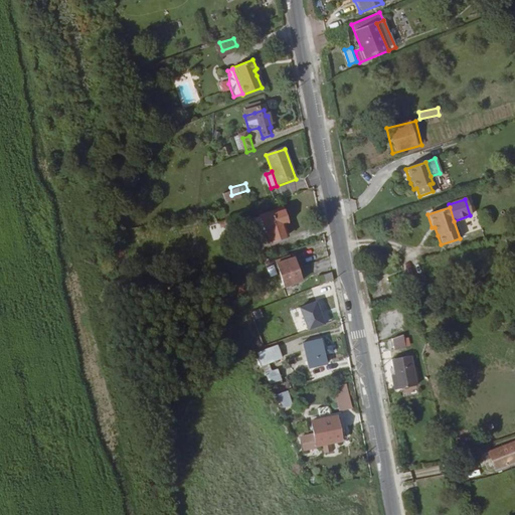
[(290,224),(288,210),(267,214),(272,240),(289,237),(287,225),(290,224)]
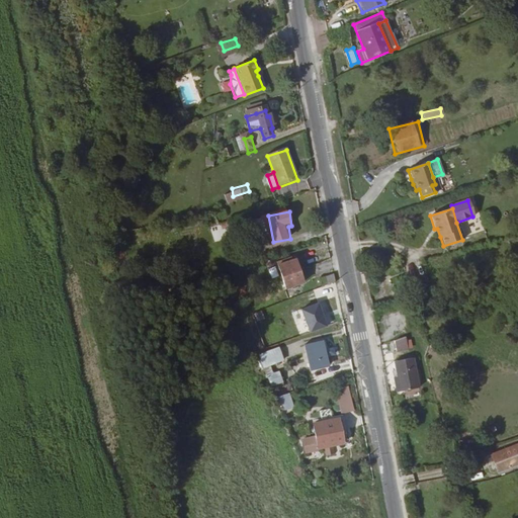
[(211,228),(214,239),(228,235),(225,224),(211,228)]
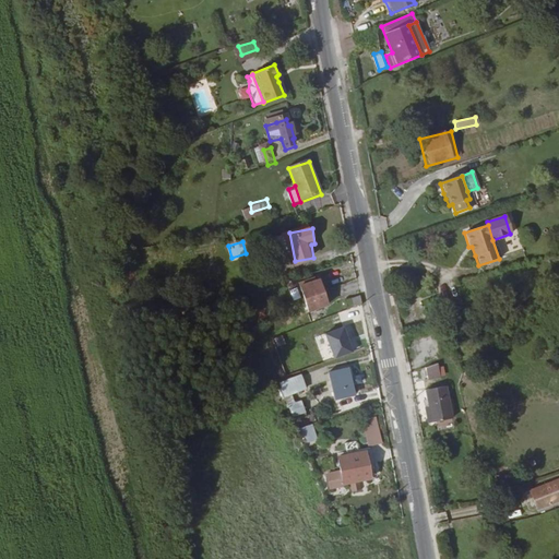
[(218,264),(219,277),(230,276),(229,263),(218,264)]
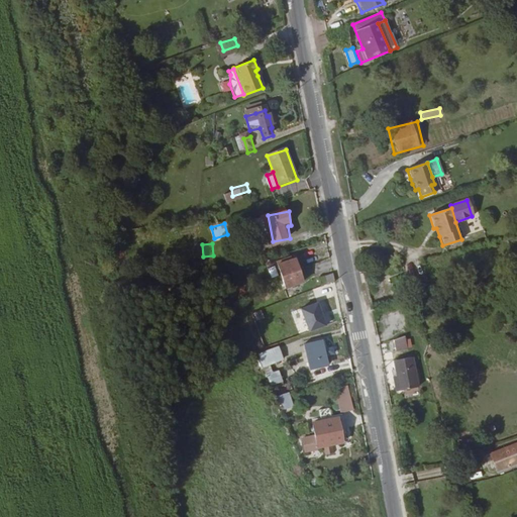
[(297,281),(293,256),(276,261),(281,285),(297,281)]
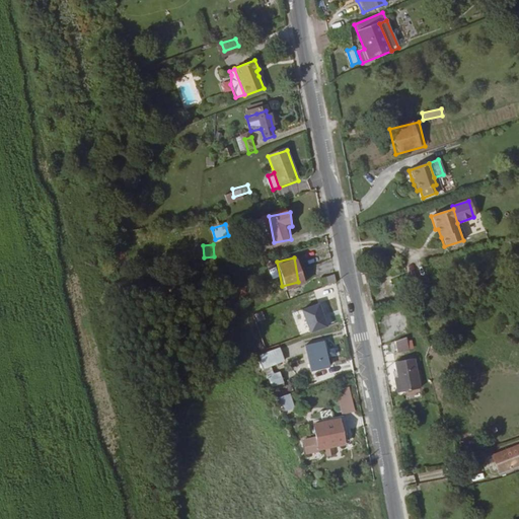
[(324,287),(337,283),(336,274),(322,278),(324,287)]
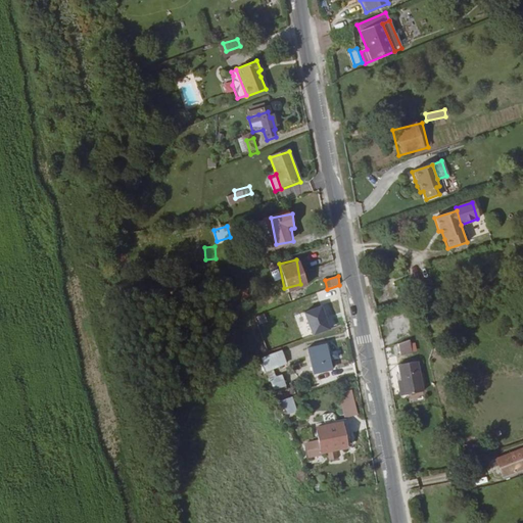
[(324,305),(307,312),(316,335),(332,329),(324,305)]
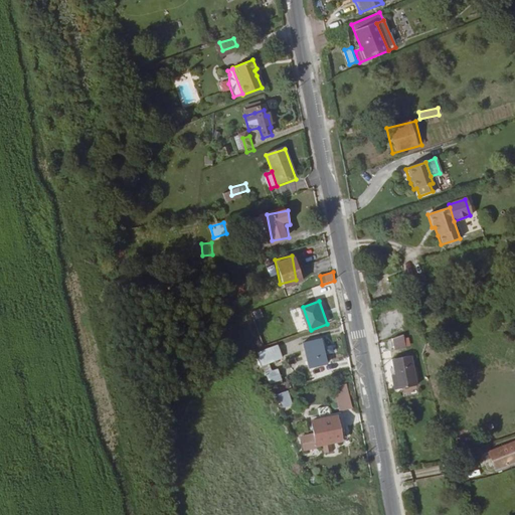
[(406,347),(404,335),(393,337),(395,349),(406,347)]
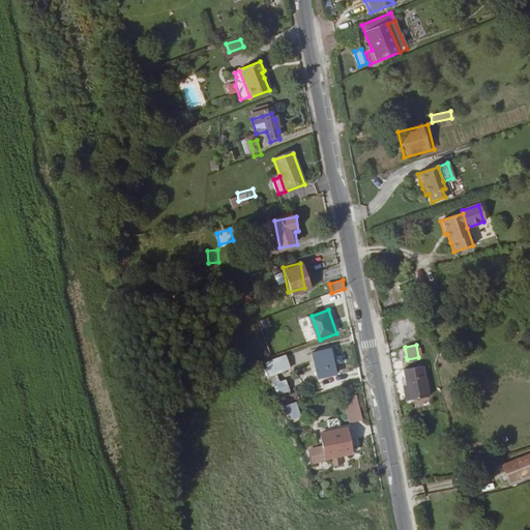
[(333,346),(330,347),(336,372),(340,371),(333,346)]
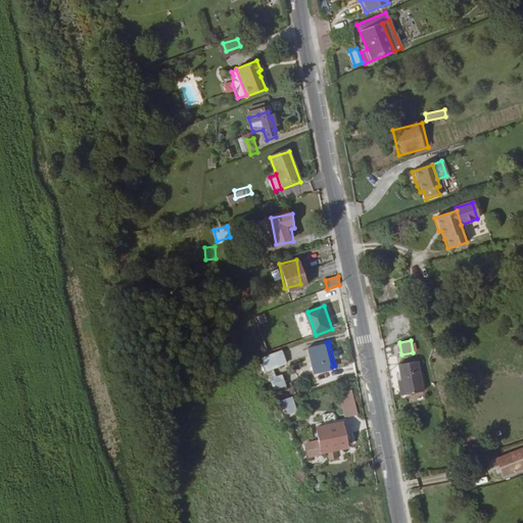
[(332,367),(326,342),(308,347),(314,372),(332,367)]
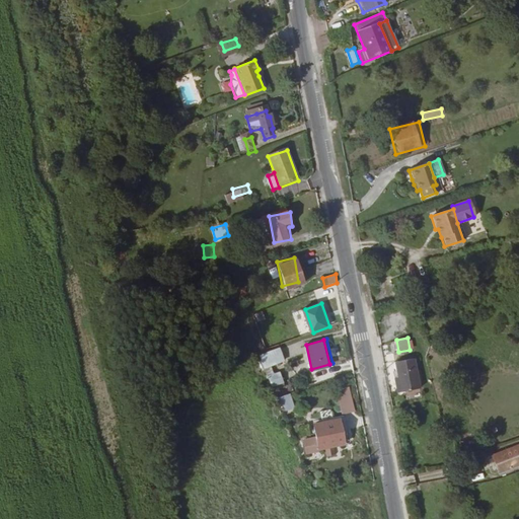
[(311,369),(306,345),(302,345),(308,370),(311,369)]
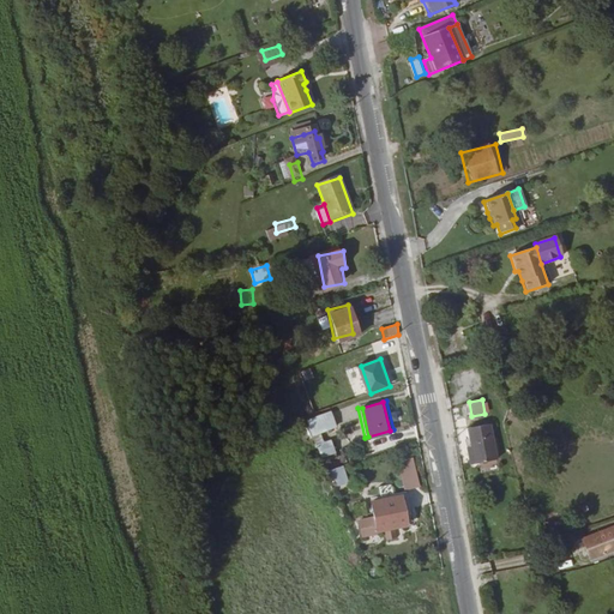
[(336,426),(332,413),(307,422),(321,458),(333,452),(330,441),(323,445),(318,433),(327,429),(336,426)]
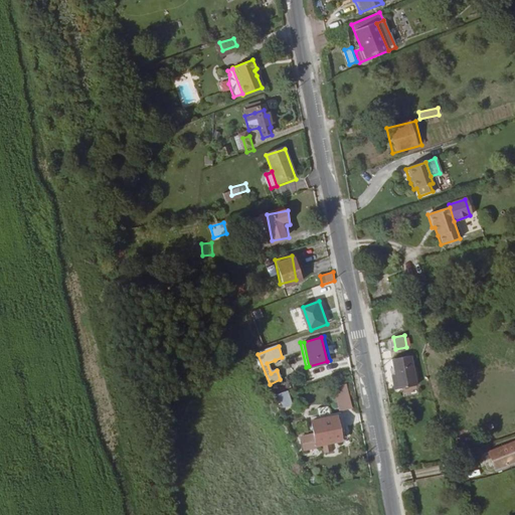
[(390,360),(394,376),(396,389),(414,386),(409,357),(390,360)]
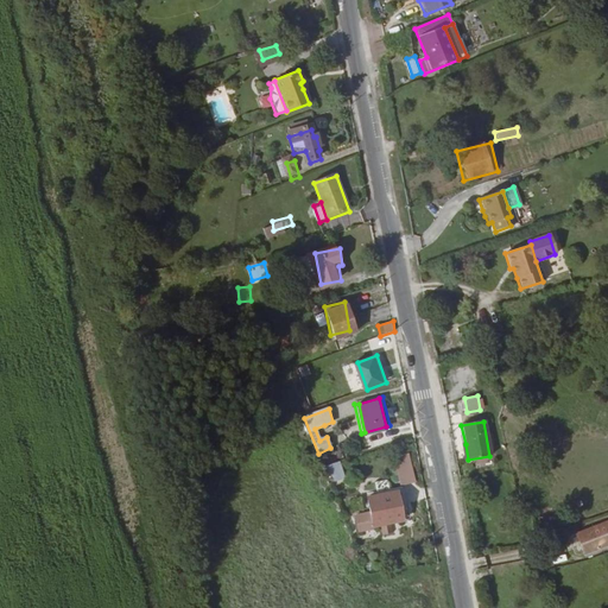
[(468,460),(466,444),(461,444),(464,466),(491,461),(489,456),(468,460)]
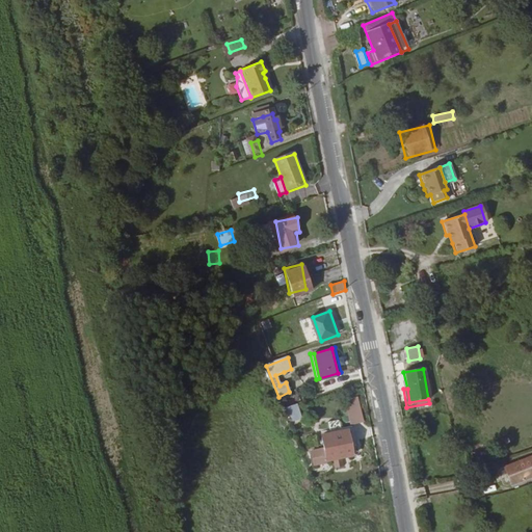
[(300,417),(295,404),(284,408),(285,416),(289,415),(292,421),(300,417)]
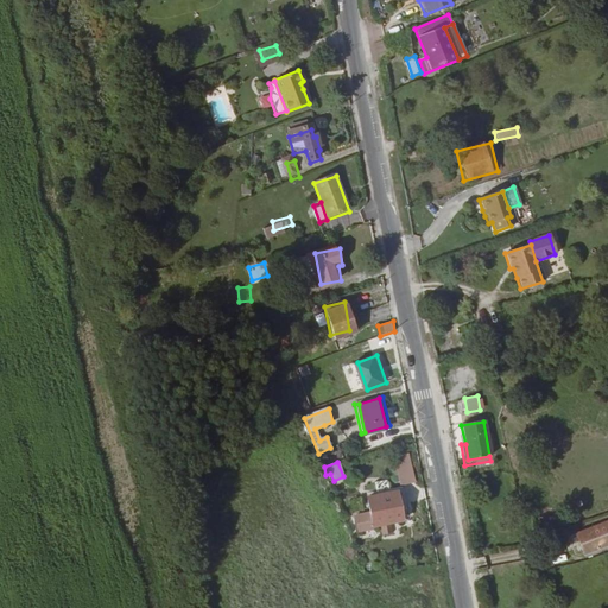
[(415,486),(412,463),(397,467),(400,488),(415,486)]
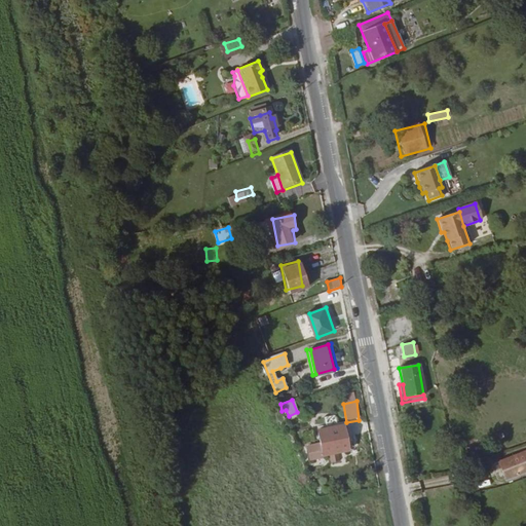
[(302,446),(304,459),(317,457),(317,455),(327,453),(335,452),(347,450),(343,427),(313,433),(315,444),(302,446)]
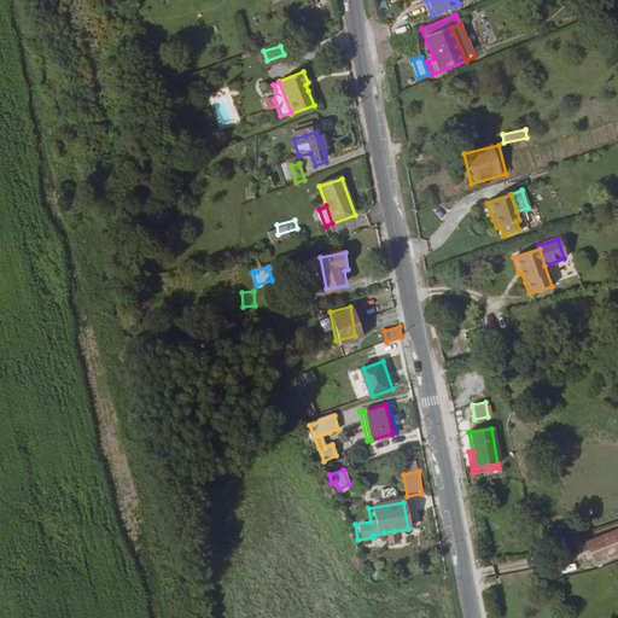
[(394,531),(384,532),(386,543),(395,541),(394,531)]
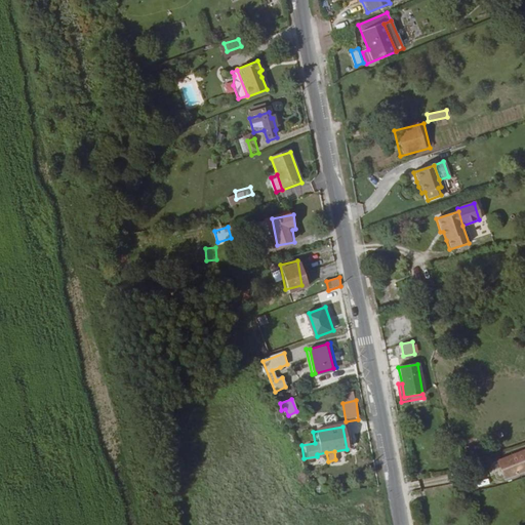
[(524,460),(524,451),(496,461),(499,471),(524,460)]
